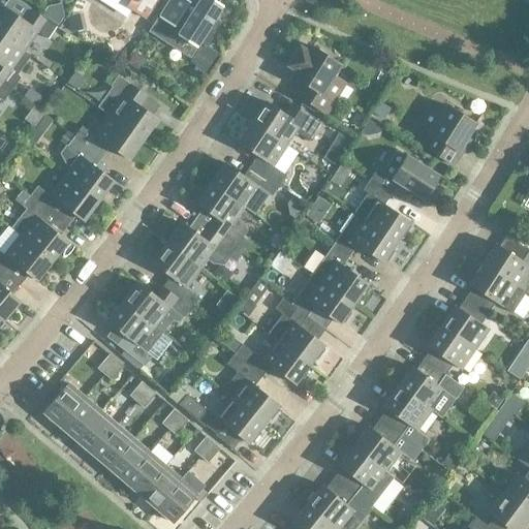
[(155,0),(130,0),(126,7),(144,19),(155,0)]
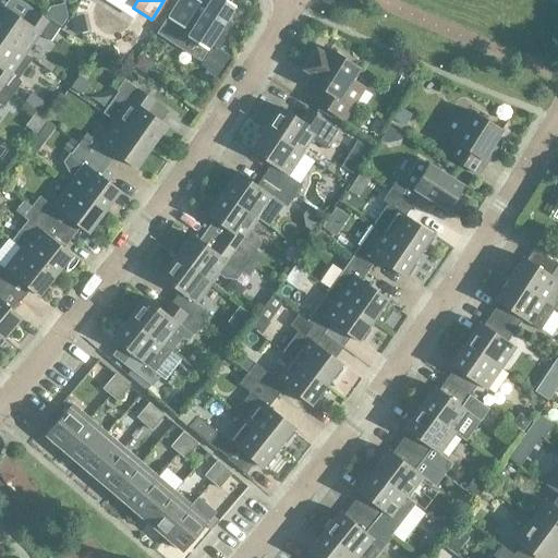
[(210,45),(216,49),(232,24),(227,21),(235,7),(231,4),(232,0),(231,0),(210,0),(206,8),(199,3),(201,2),(196,0),(179,0),(168,19),(183,29),(184,28),(191,33),(186,38),(207,50),(210,45)]
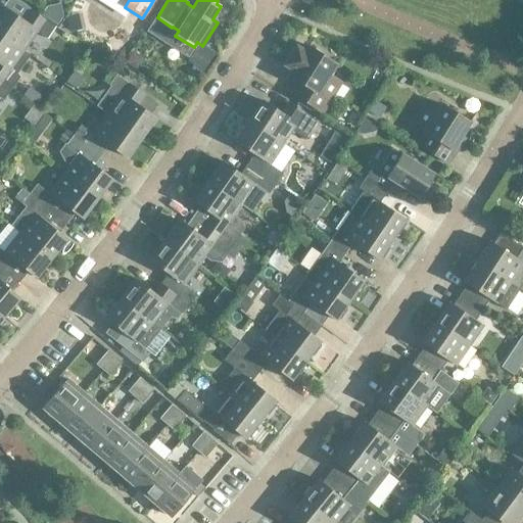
[(0,11),(0,34),(24,51),(37,32),(47,39),(55,27),(32,10),(24,21),(3,7),(0,11)]
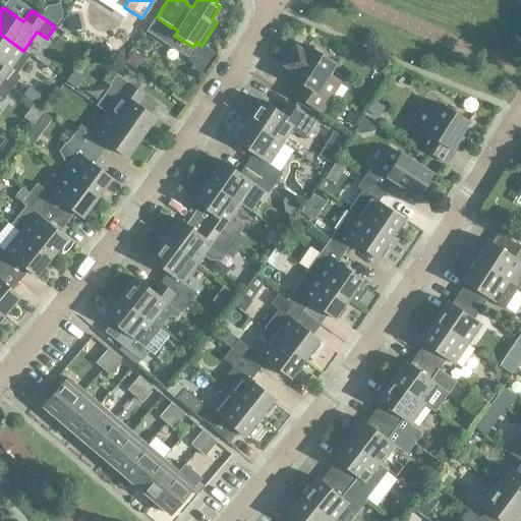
[(0,79),(12,89),(20,77),(16,74),(30,55),(23,51),(0,34),(0,79)]
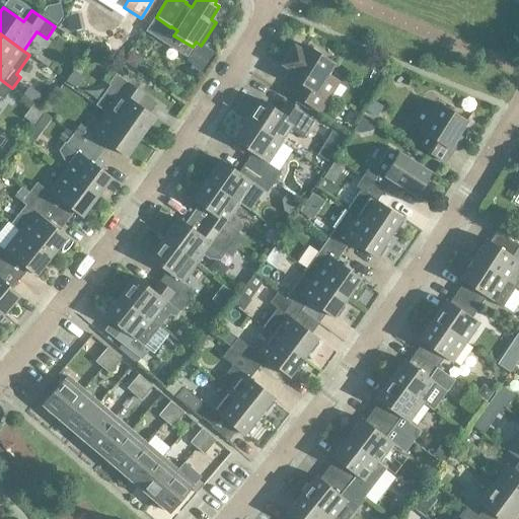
[(295,96),(319,112),(339,82),(327,75),(334,64),(306,46),(302,52),(294,47),(283,65),(291,70),(287,75),(302,85),(295,96)]
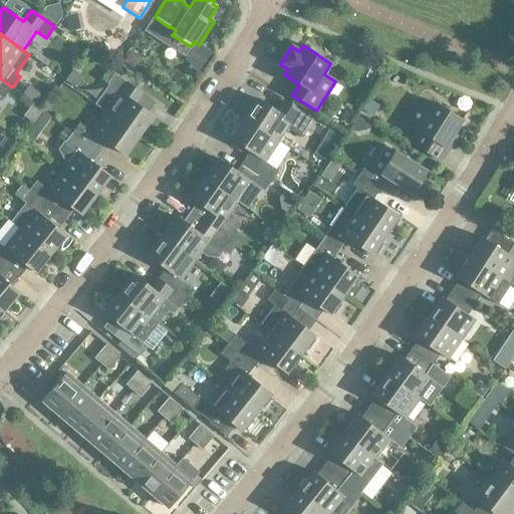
[(197,46),(187,62),(190,64),(188,69),(196,74),(199,69),(200,70),(210,54),(197,46)]
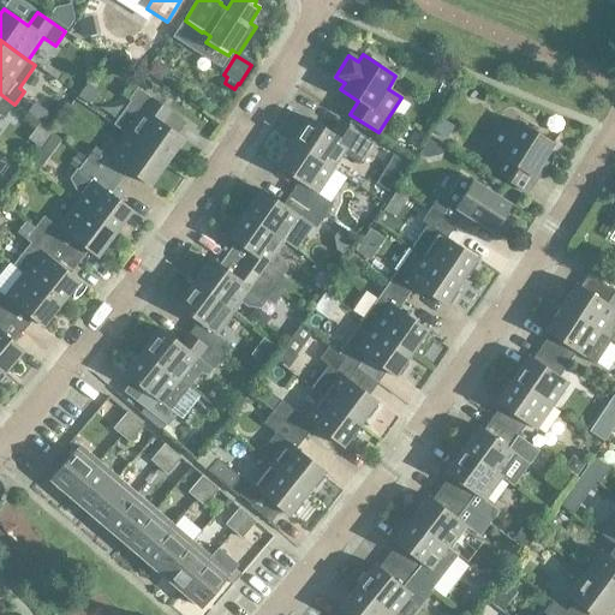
[(127,135),(166,162),(183,139),(141,109),(148,97),(137,89),(129,101),(130,102),(114,125),(127,135)]
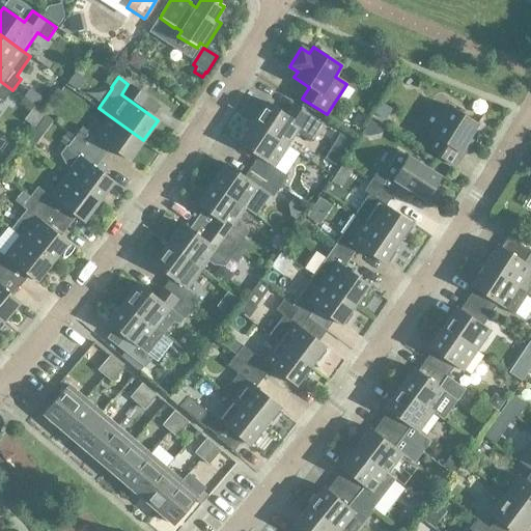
[(0,99),(3,102),(12,90),(0,81),(0,99)]
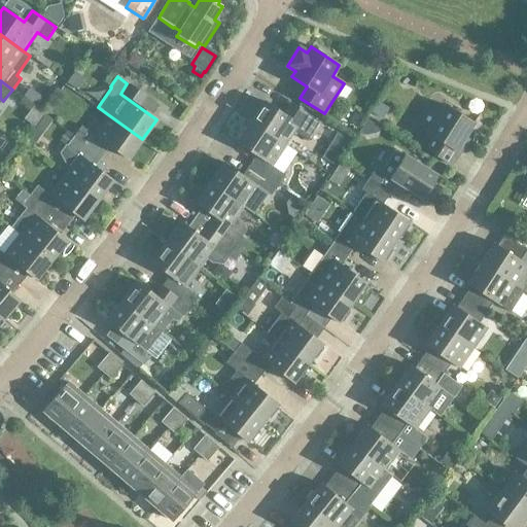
[(385,125),(393,110),(379,101),(371,115),(385,125)]
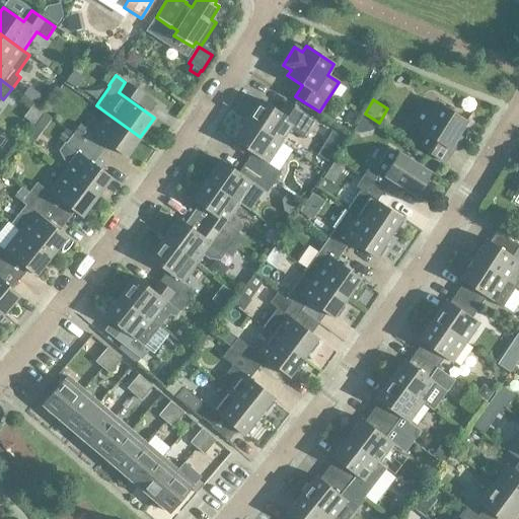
[(247,121),(281,143),(289,130),(303,138),(314,121),(292,106),(286,117),(261,100),(247,121)]
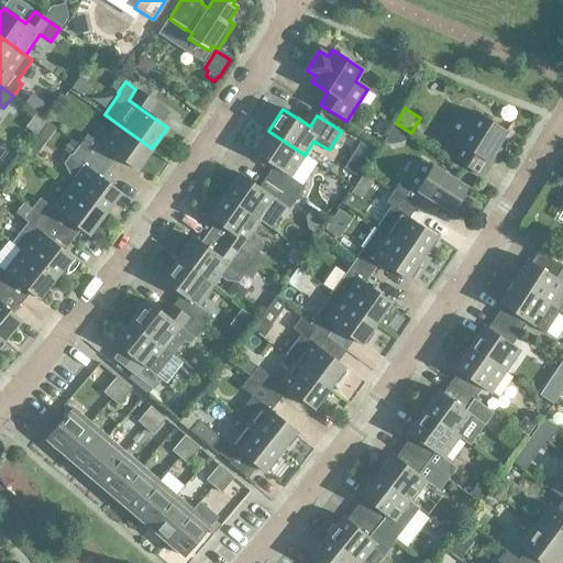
[(450,156),(476,173),(484,159),(487,162),(506,132),(476,113),(471,120),(457,112),(443,134),(459,143),(450,156)]
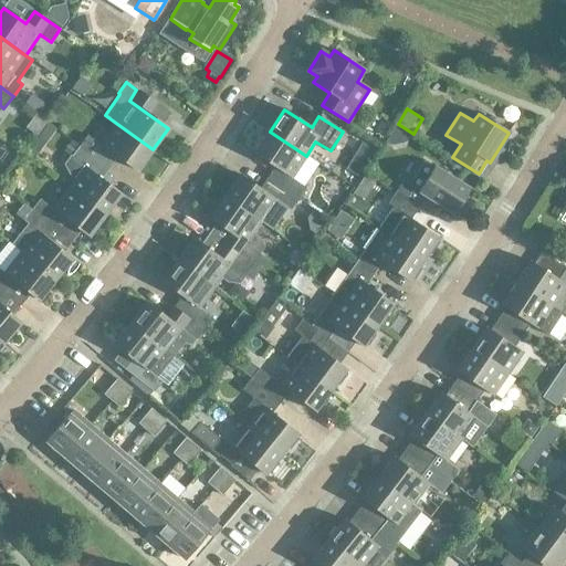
[(153,149),(117,124),(102,146),(137,171),(153,149)]
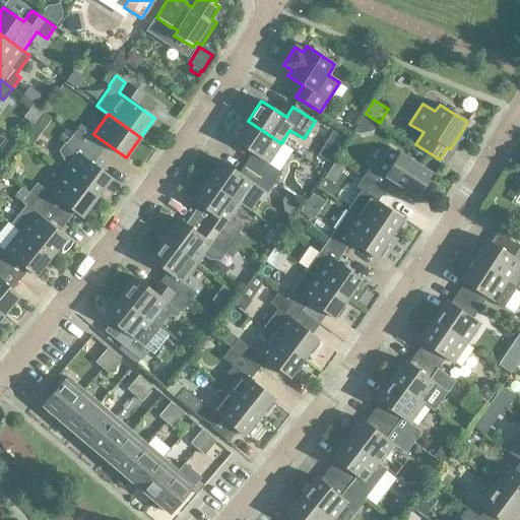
[(281,143),(248,121),(234,141),(267,164),(281,143)]
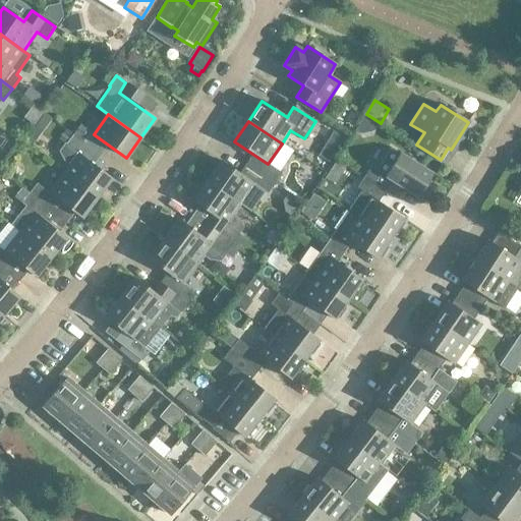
[(80,125),(73,134),(73,135),(83,142),(91,132),(80,125)]
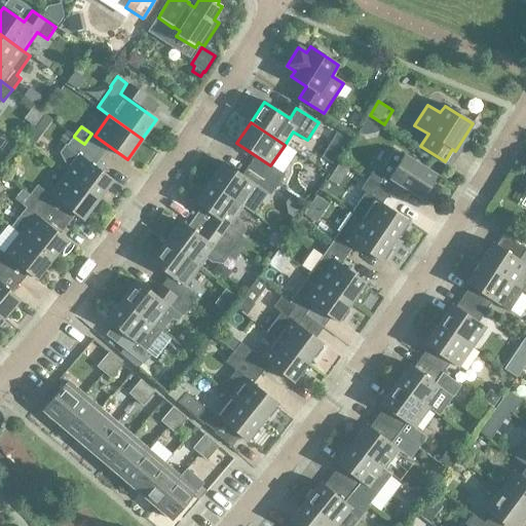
[(65,176),(98,200),(112,181),(80,156),(77,153),(84,144),(74,137),(74,136),(67,130),(60,141),(65,145),(60,153),(65,162),(71,167),(65,176)]
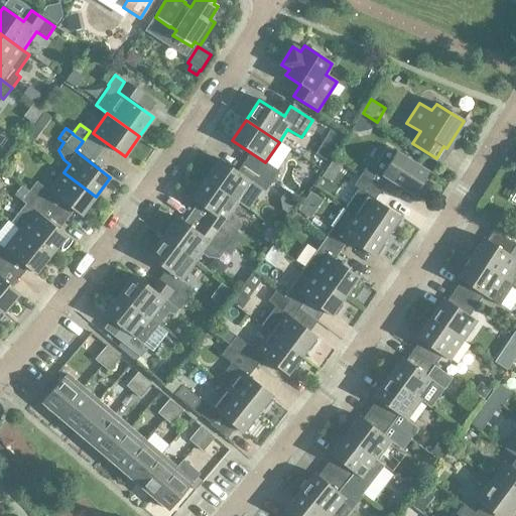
[(360,176),(382,189),(388,179),(414,196),(418,189),(420,191),(427,180),(424,178),(428,172),(388,147),(373,169),(367,165),(360,176)]
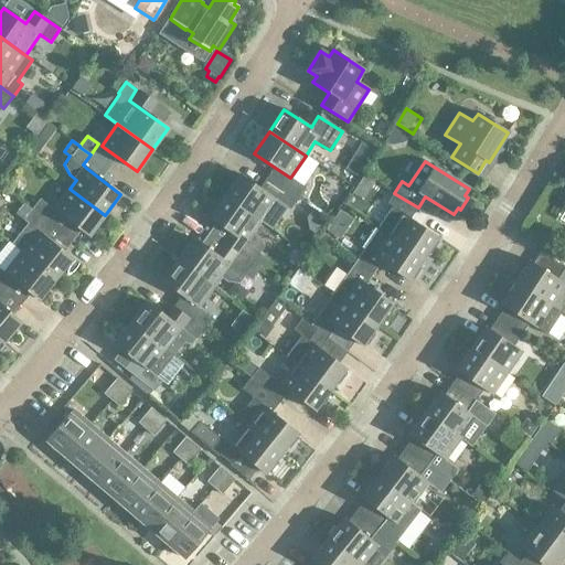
[(224,196),(260,222),(276,200),(290,210),(298,199),(287,191),(274,183),(267,193),(240,174),(224,196)]
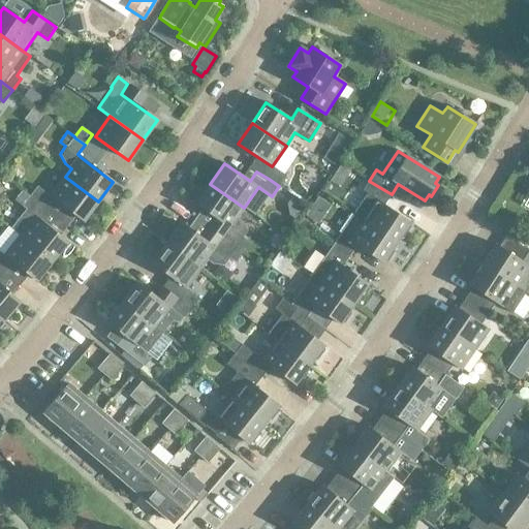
[(269,179),(279,186),(286,176),(276,168),(269,179)]
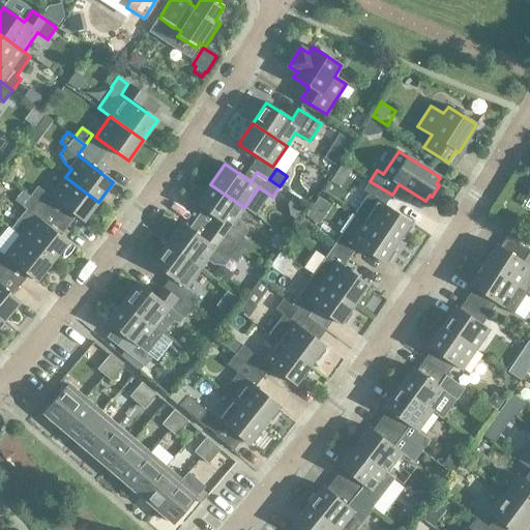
[(98,202),(65,177),(51,197),(84,222),(98,202)]
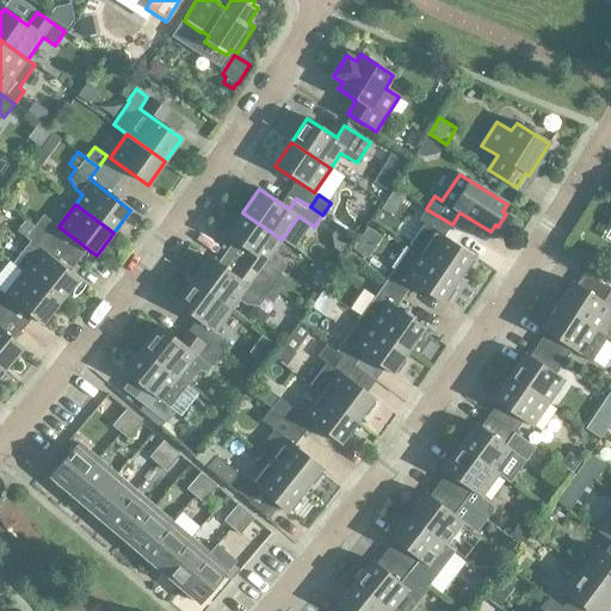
[(444,236),(452,224),(426,209),(419,221),(425,224),(409,247),(419,254),(458,281),(463,272),(467,275),(475,261),(471,260),(474,257),(444,236)]
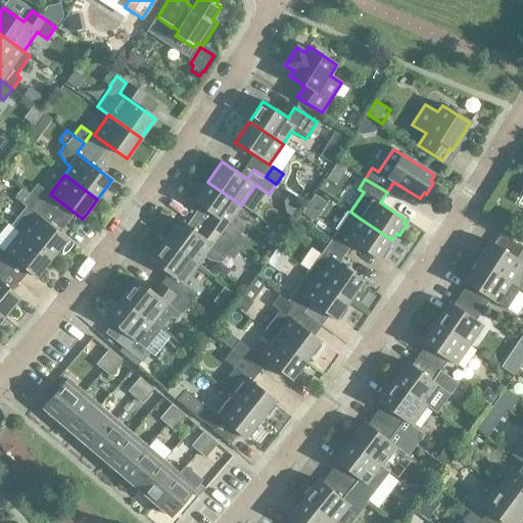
[(234,216),(241,205),(207,182),(194,202),(200,206),(193,217),(233,245),(245,228),(234,216)]
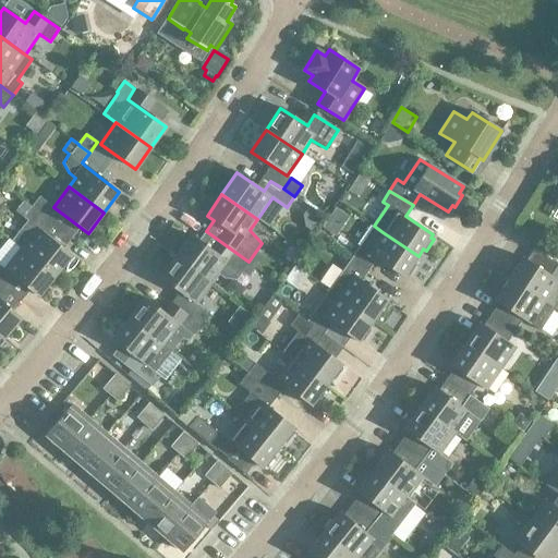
[(39,197),(32,207),(41,216),(50,205),(39,197)]
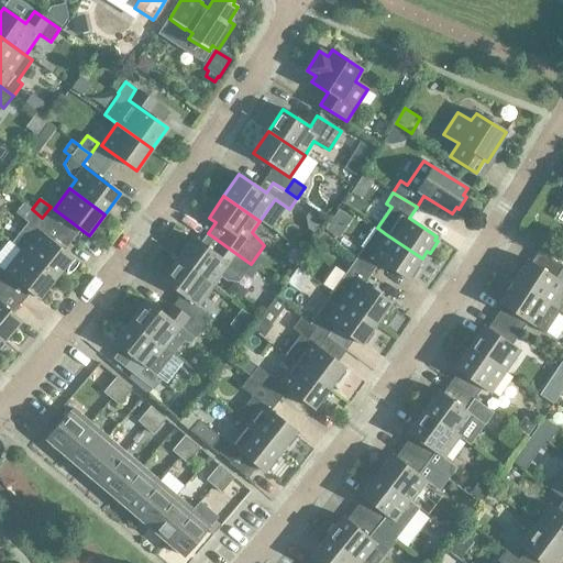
[(21,252),(55,278),(72,257),(34,228),(42,218),(32,209),(24,203),(15,213),(28,222),(11,243),(21,252)]
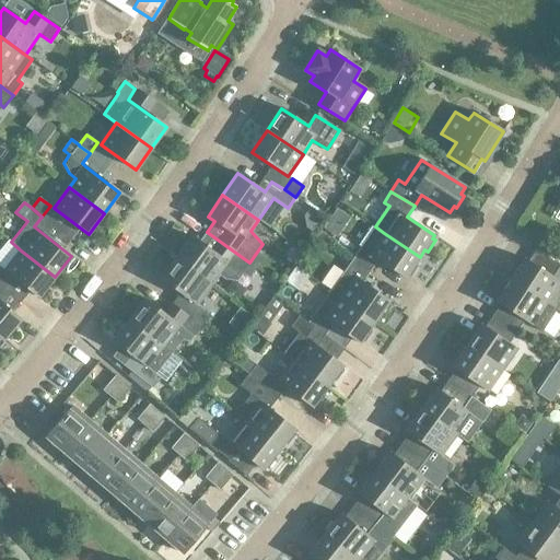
[(350,218),(337,209),(323,228),(337,237),(350,218)]
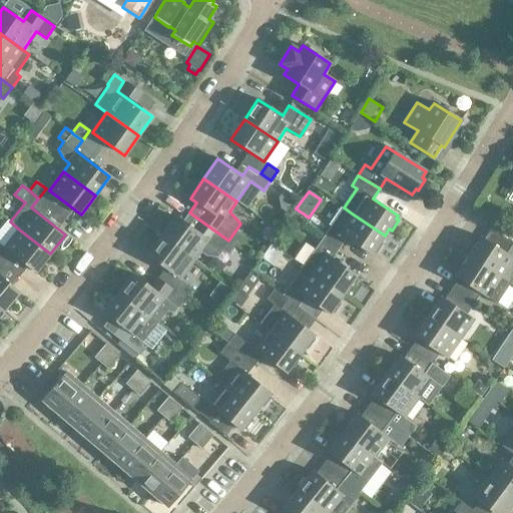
[(216,258),(228,240),(189,212),(182,221),(176,217),(162,236),(193,261),(199,251),(205,255),(216,258)]
